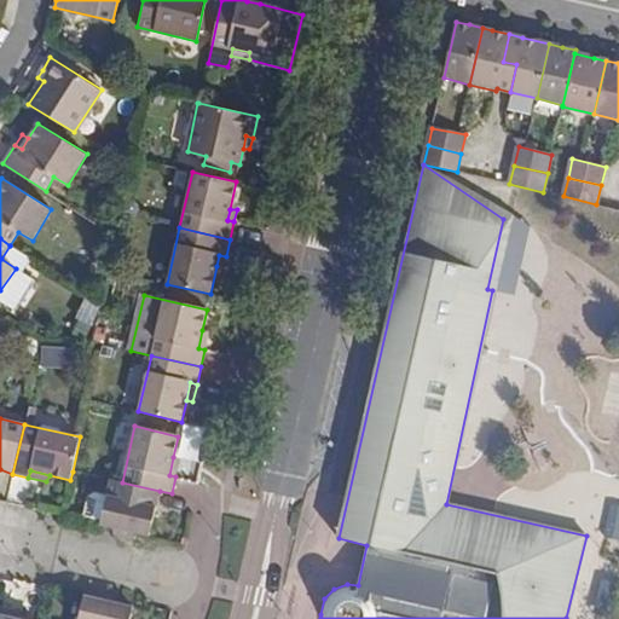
[(149,536),(160,491),(122,482),(109,480),(100,525),(149,536)]
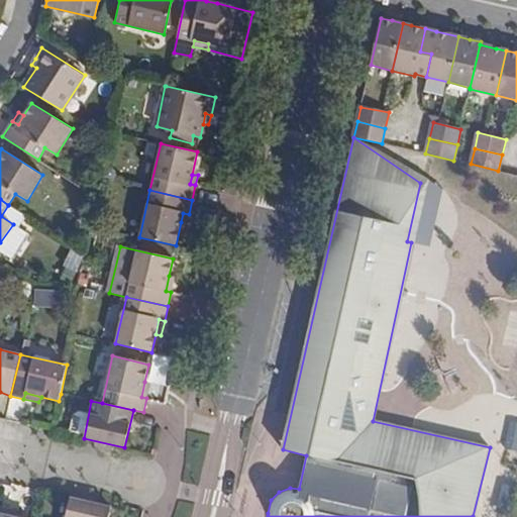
[(108,516),(111,507),(70,498),(65,516),(108,516)]
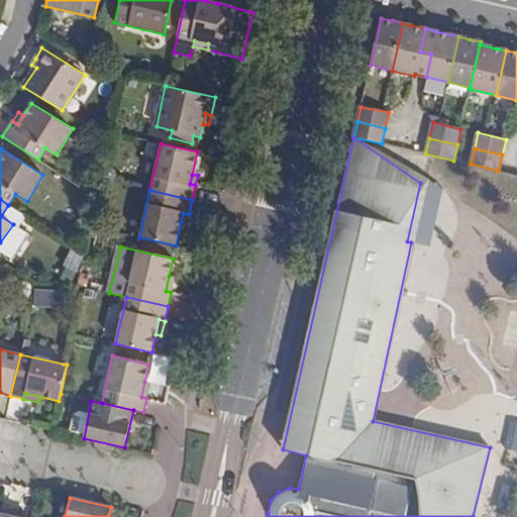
[(0,516),(22,516),(18,516),(7,515),(8,509),(0,506),(0,516)]
